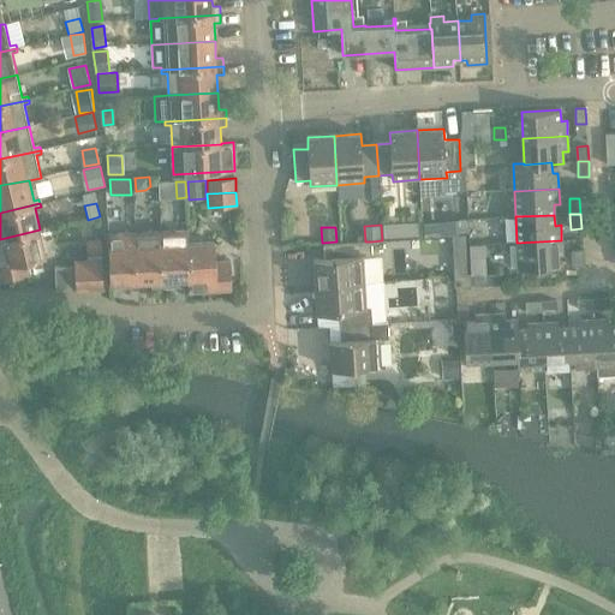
[(40,230),(0,239),(0,278),(1,282),(29,275),(27,261),(46,256),(40,230)]
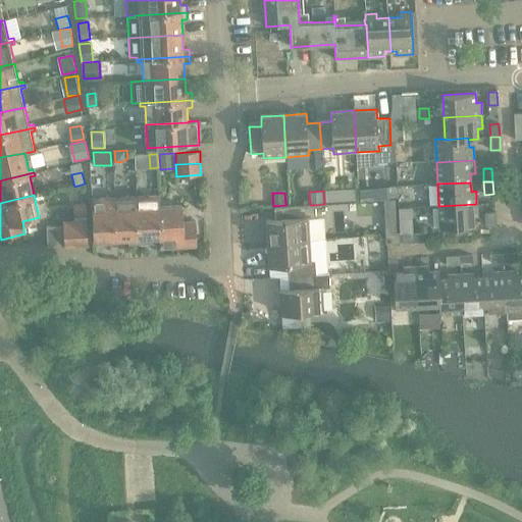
[(160,196),(137,197),(140,244),(150,244),(150,238),(160,238),(161,238),(160,206),(160,196)]
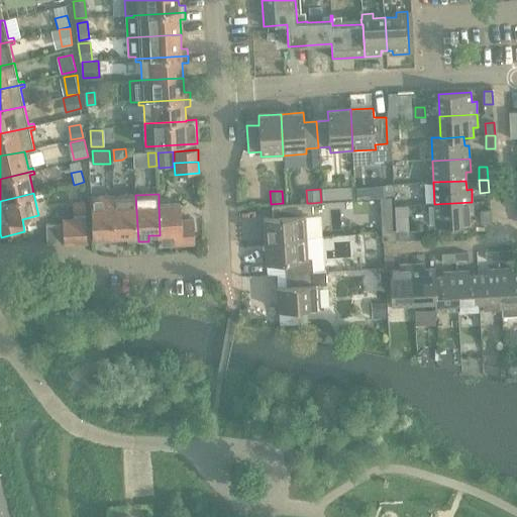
[(135,195),(114,196),(116,237),(117,237),(128,236),(128,242),(138,241),(135,195)]
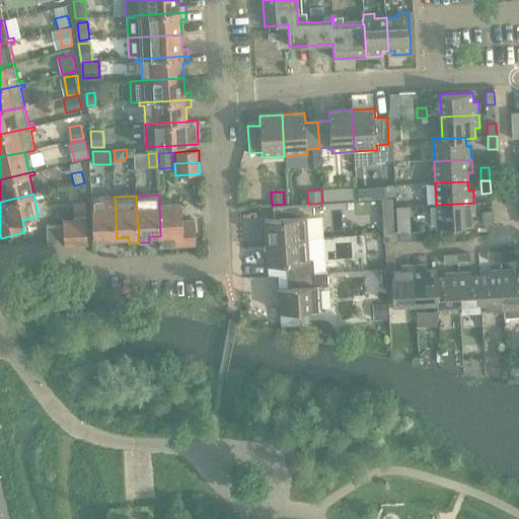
[(117,238),(115,197),(91,198),(94,239),(106,239),(106,244),(119,244),(118,238),(117,238)]
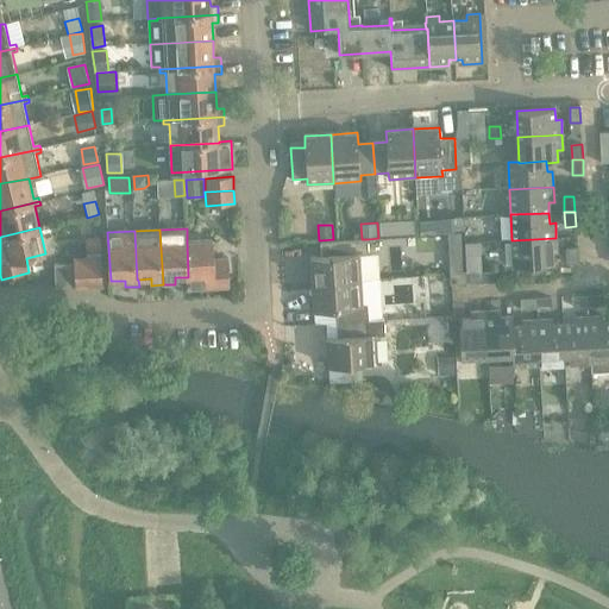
[(556,238),(512,240),(514,267),(552,265),(551,253),(557,253),(556,238)]
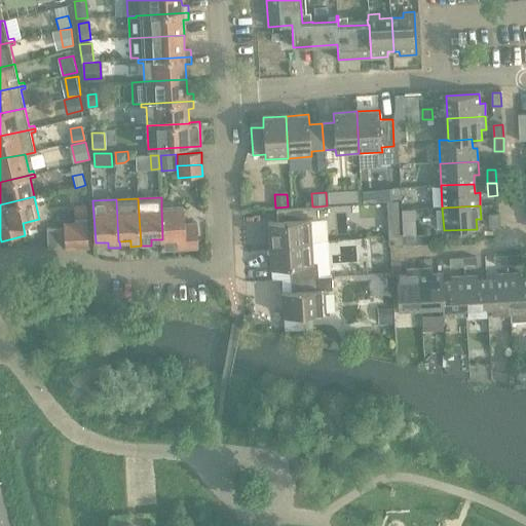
[(87,218),(86,207),(75,207),(76,219),(87,218)]
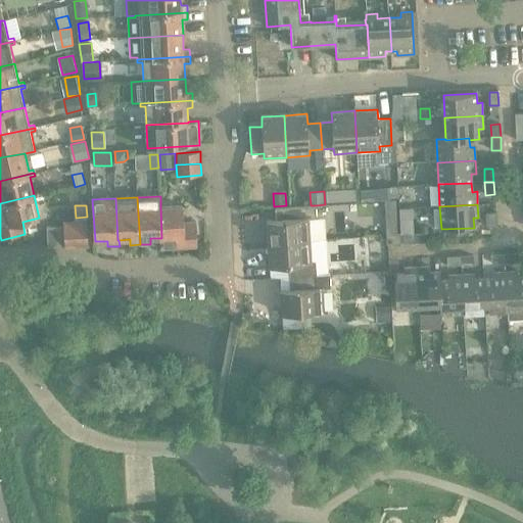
[(161,238),(160,238),(161,248),(198,246),(196,222),(184,223),(183,205),(160,206),(161,238)]
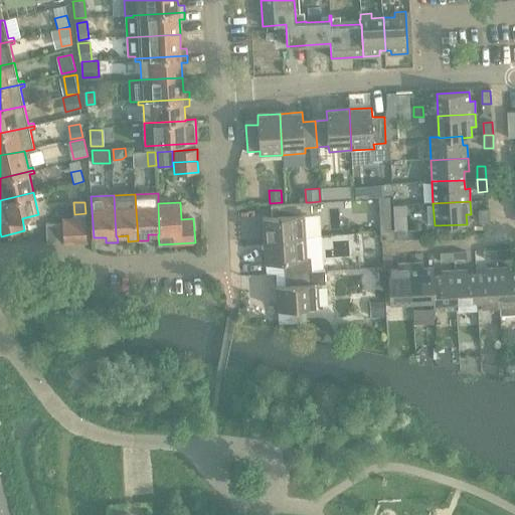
[(263,217),(264,239),(305,237),(304,216),(312,215),(311,202),(306,202),(272,204),(272,216),(263,217)]
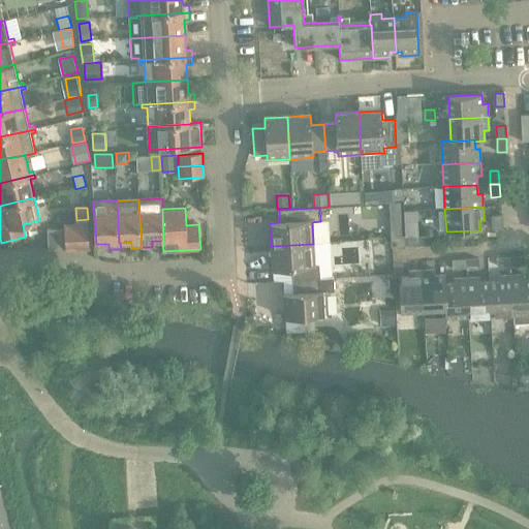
[(402,216),(391,216),(392,236),(402,236),(402,216)]
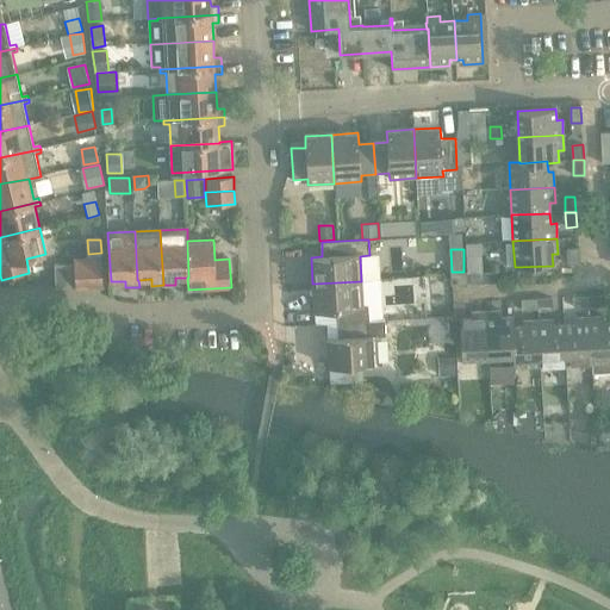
[(578,249),(567,249),(567,265),(578,263),(578,249)]
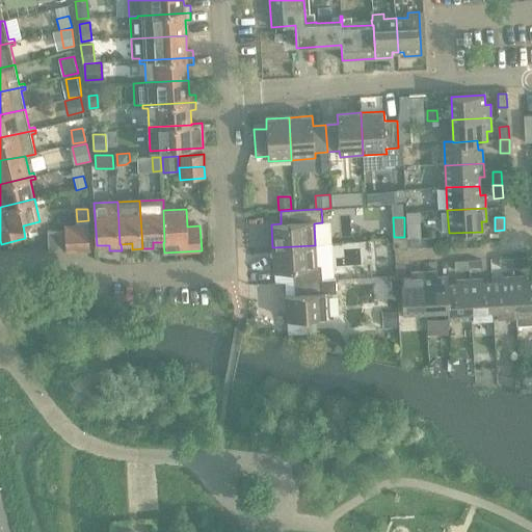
[(78,250),(77,225),(64,227),(67,251),(78,250)]
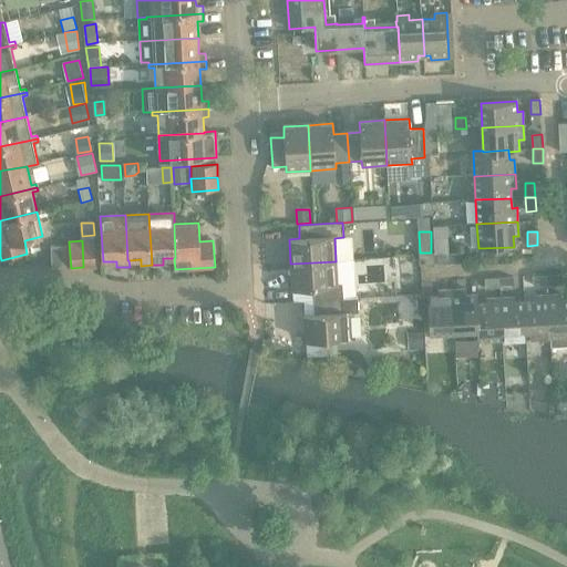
[(94,240),(82,240),(83,267),(96,267),(94,240)]
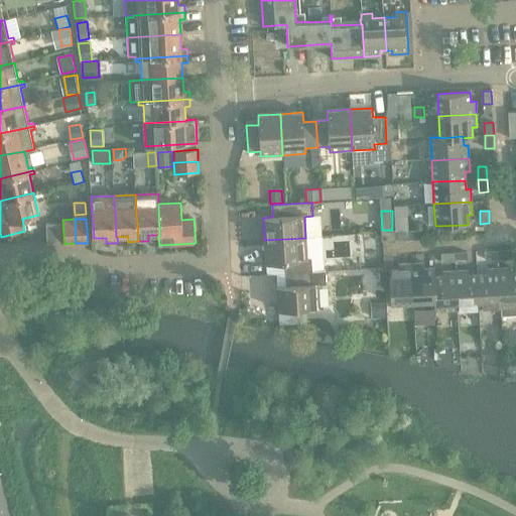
[(422,230),(409,231),(410,240),(422,239),(422,230)]
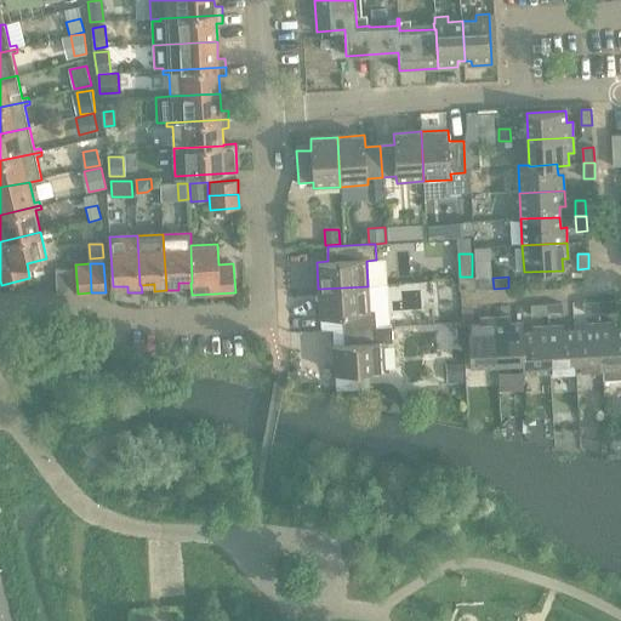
[(494,289),(493,278),(477,278),(478,289),(494,289)]
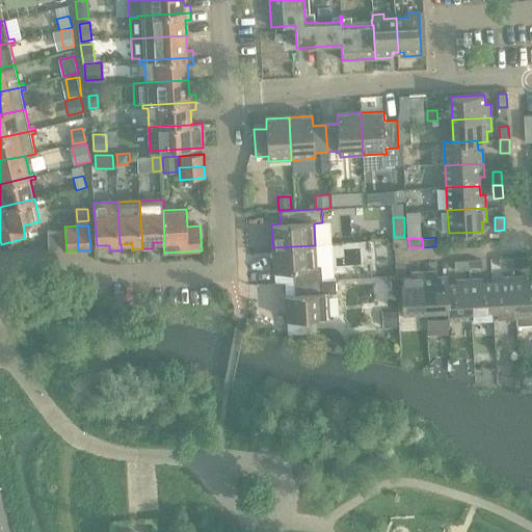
[(315,245),(272,247),(274,271),(294,270),(294,282),(322,281),(321,267),(316,267),(315,245)]
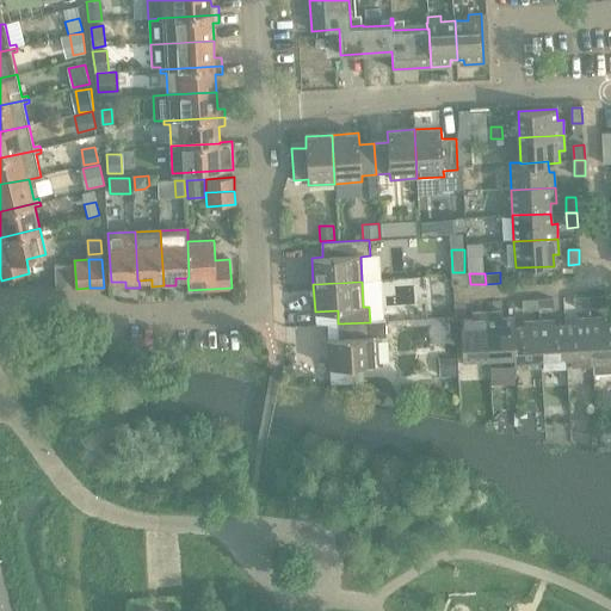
[(590,307),(588,296),(574,297),(574,308),(590,307)]
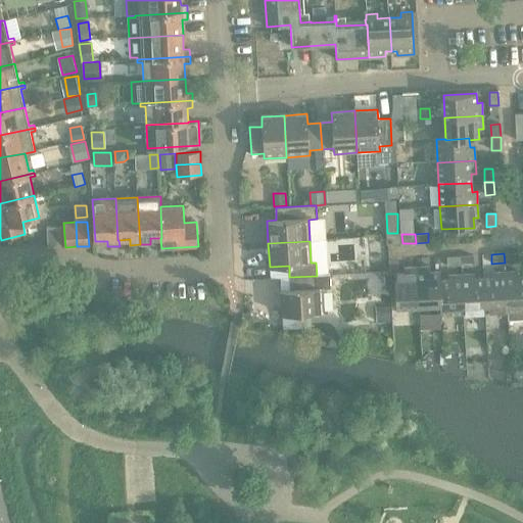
[(517,253),(504,253),(505,263),(518,263),(517,253)]
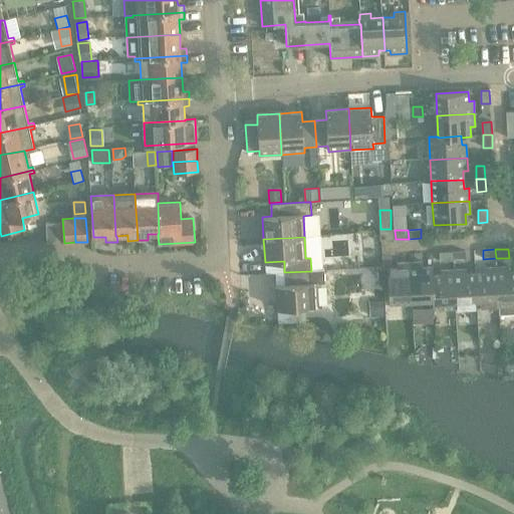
[(465,251),(452,252),(453,261),(465,260),(465,251)]
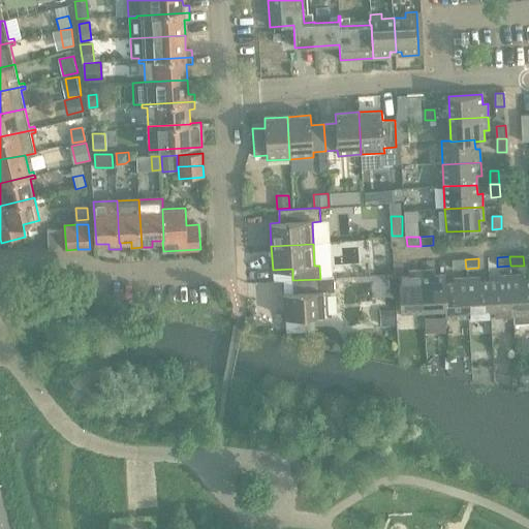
[(466,269),(465,259),(453,260),(453,270),(466,269)]
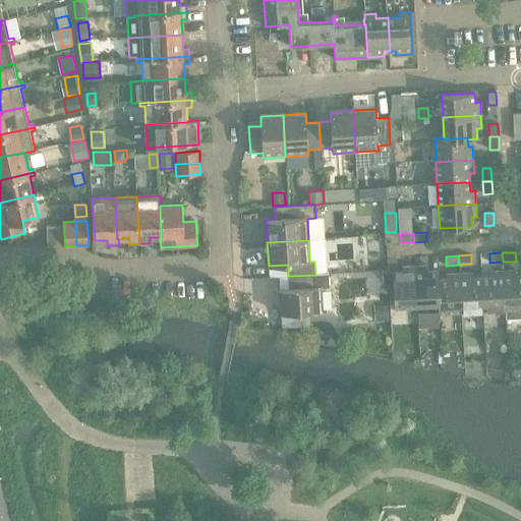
[(417,304),(415,266),(402,267),(402,272),(393,273),(395,305),(417,304)]
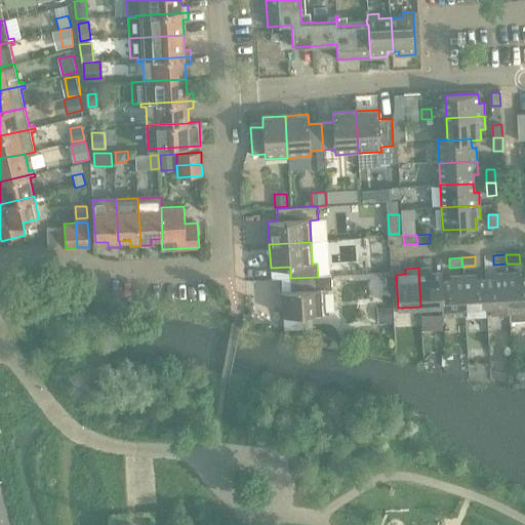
[(432,268),(418,268),(420,307),(441,305),(442,305),(441,282),(442,281),(442,272),(432,272),(432,268)]
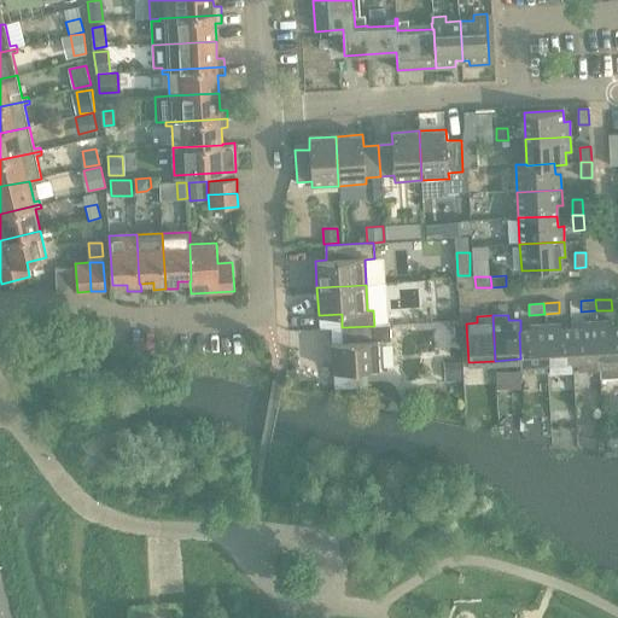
[(612,320),(598,321),(600,366),(617,365),(617,325),(613,326),(612,320)]
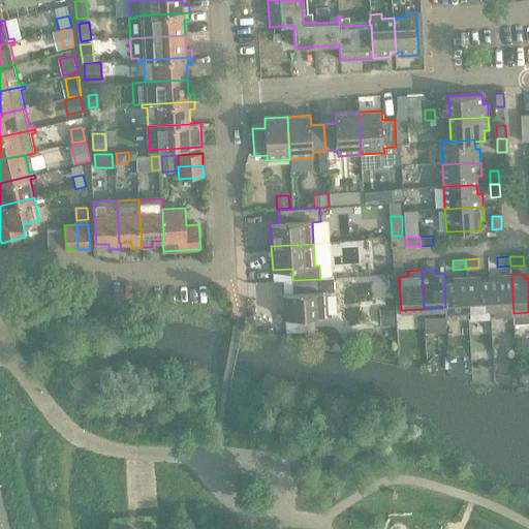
[(498,281),(489,281),(491,315),(514,313),(511,275),(498,276),(498,281)]
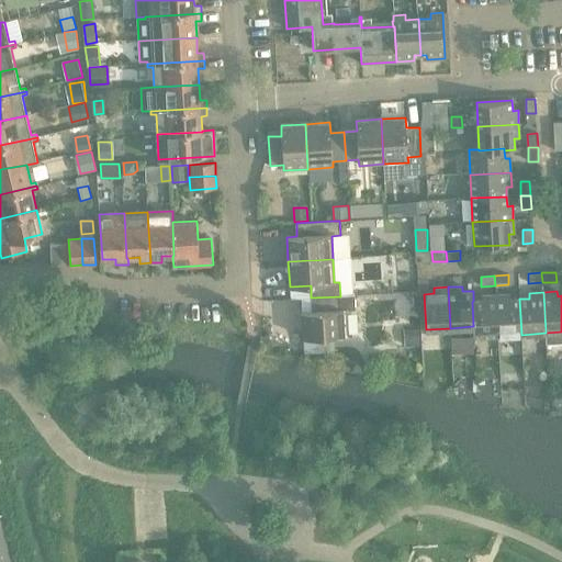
[(473,326),(472,326),(473,337),(498,336),(496,294),(482,295),(482,301),(473,301),(472,302),(473,326)]
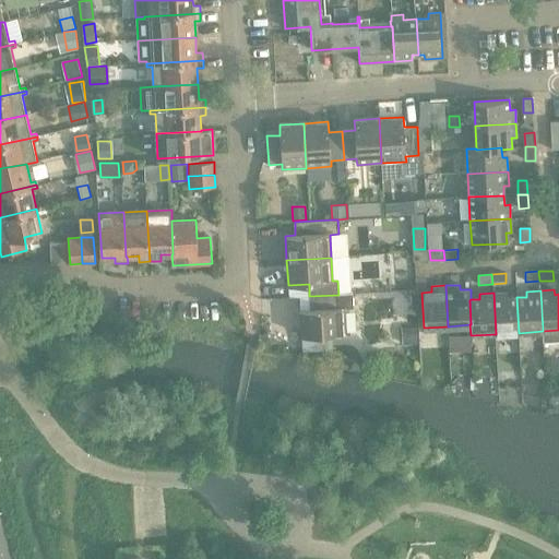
[(507,293),(494,293),(496,334),(519,333),(516,297),(508,298),(507,293)]
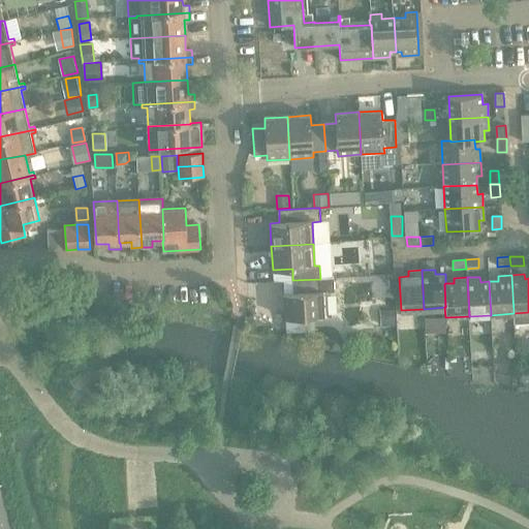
[(320,279),(292,280),(293,292),(283,293),(285,317),(328,315),(327,292),(335,291),(334,278),(320,279)]
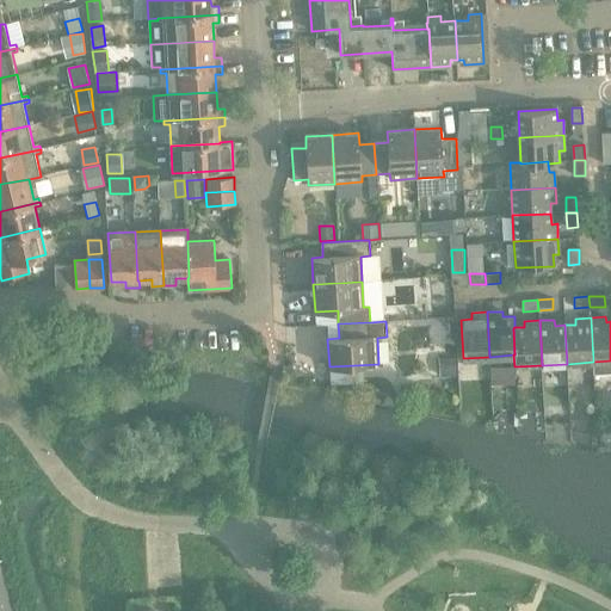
[(456,357),(440,358),(442,377),(457,376),(456,357)]
